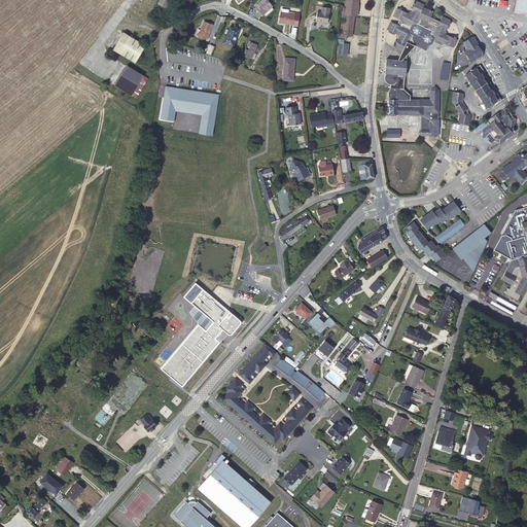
[(171,0),(160,0),(157,4),(166,9),(171,0)]
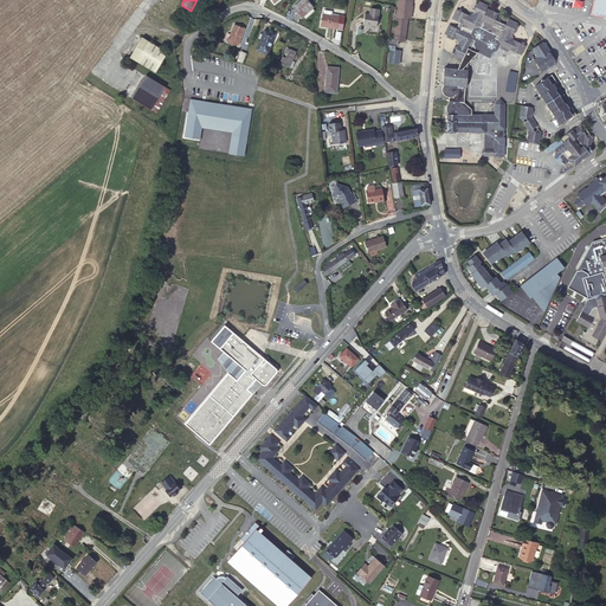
[(303,15),(311,8),(313,7),(307,0),(302,0),(295,7),(302,17),(303,15)]
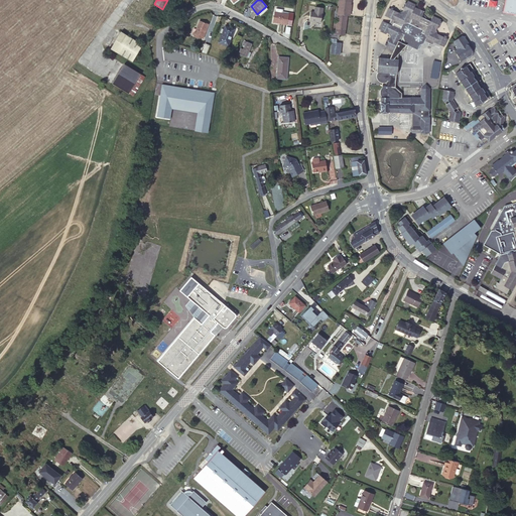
[(515,0),(504,0),(502,12),(515,14),(515,0)]
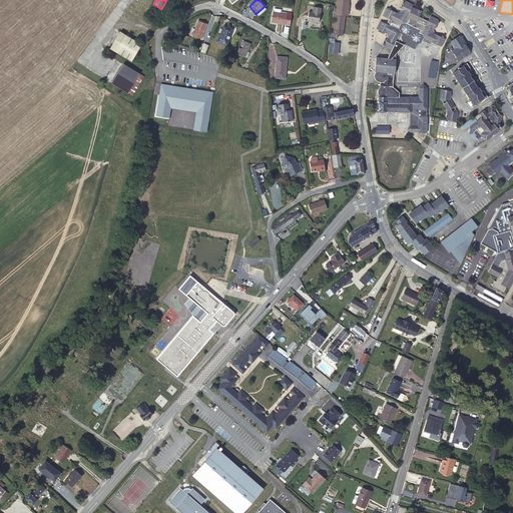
[(389,19),(387,24),(391,26),(392,23),(399,27),(401,24),(405,23),(424,31),(422,34),(424,37),(422,41),(430,44),(432,41),(441,46),(445,38),(444,38),(444,36),(439,33),(438,35),(435,33),(434,30),(435,27),(437,28),(439,22),(438,21),(438,20),(430,16),(428,21),(424,19),(424,18),(423,15),(421,14),(422,11),(417,8),(416,10),(412,8),(413,5),(405,1),(405,3),(403,2),(400,8),(402,8),(401,11),(397,13),(394,11),(395,10),(389,7),(388,9),(387,8),(383,16),(389,19)]
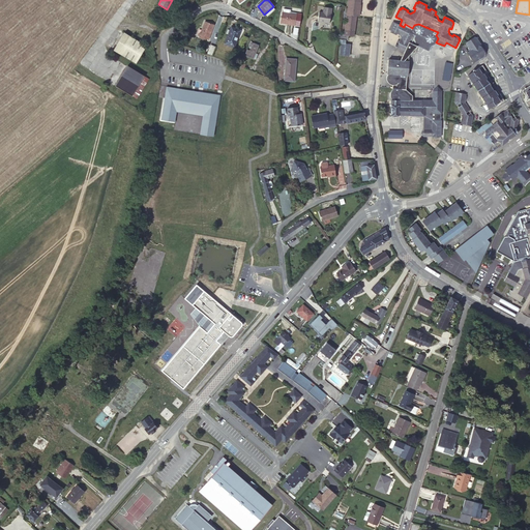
[(360,4),(349,3),(348,8),(347,15),(357,16),(359,16),(360,4)]
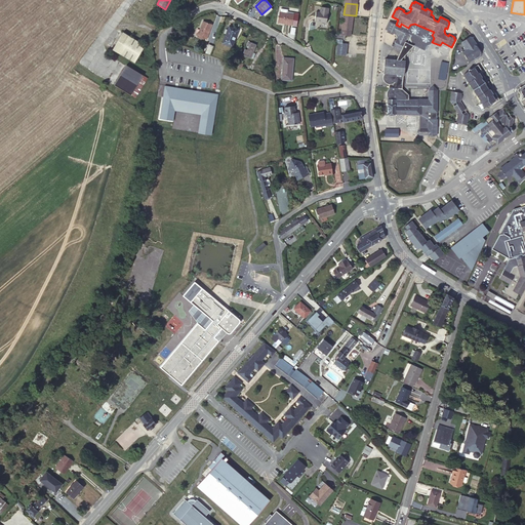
[(272,9),(270,7),(263,13),(265,15),(272,9)]
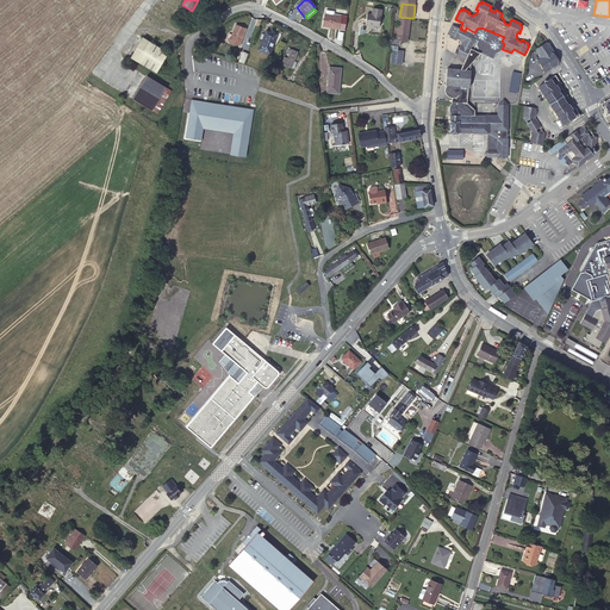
[(373,14),(372,14),(367,13),(367,19),(366,24),(379,26),(383,10),(375,8),(373,14)]
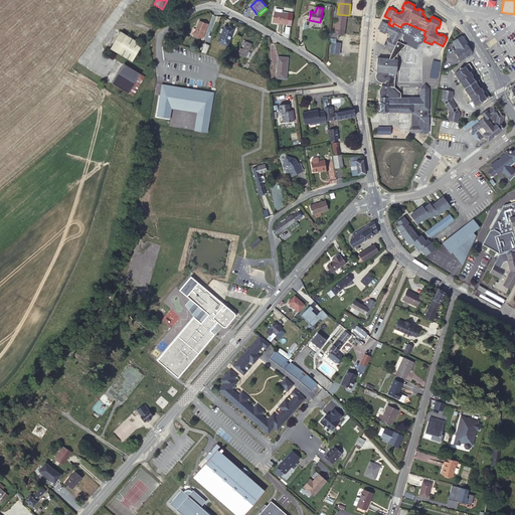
[(275,12),(273,20),(280,22),(280,23),(286,24),(288,14),(281,13),(276,12),(275,12)]
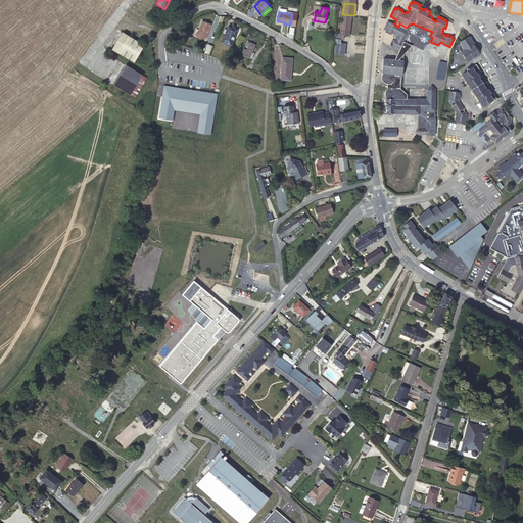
[(342,17),(340,35),(343,35),(349,36),(352,15),(342,14),(342,17)]
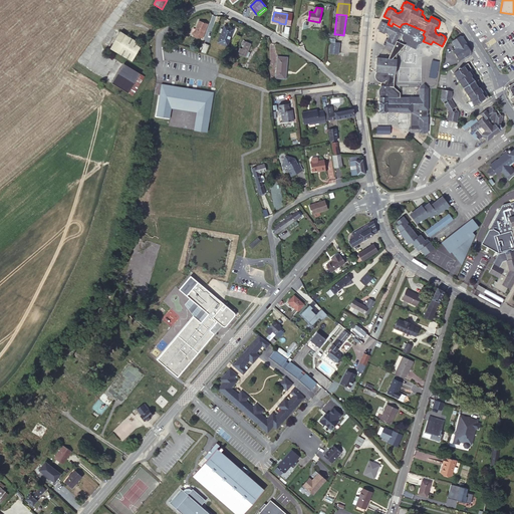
[(207,24),(199,21),(195,29),(193,28),(191,34),(202,38),(207,24)]
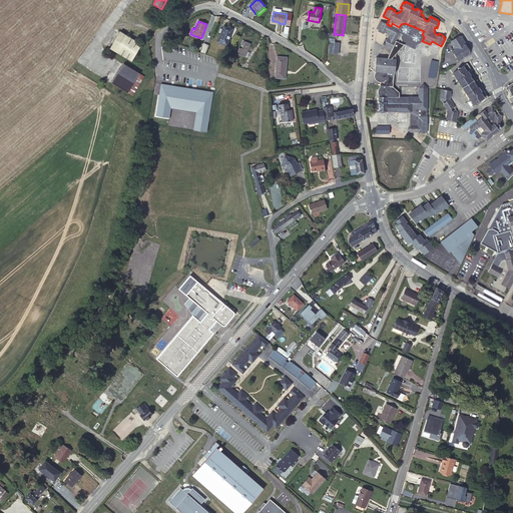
[(380,95),(380,97),(399,97),(399,92),(393,87),(394,76),(396,54),(398,50),(401,51),(404,44),(403,44),(401,37),(402,34),(400,33),(398,28),(399,27),(392,23),(391,26),(387,24),(381,21),(377,29),(379,30),(379,32),(384,34),(385,33),(387,34),(388,37),(387,39),(386,39),(383,44),(384,45),(384,46),(392,50),(388,59),(376,58),(375,71),(376,72),(374,75),(374,78),(375,79),(376,80),(377,81),(378,82),(380,83),(380,86),(381,86),(380,87),(379,88),(379,90),(378,91),(379,94),(379,95),(380,95)]
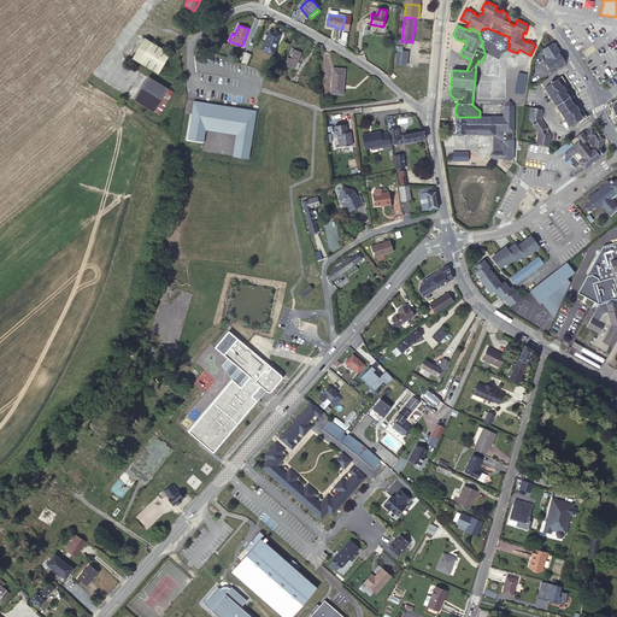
[(485,53),(486,53),(499,59),(503,53),(506,52),(507,50),(510,45),(507,41),(510,37),(487,28),(482,29),(480,33),(479,34),(481,40),(483,41),(482,45),(485,53)]
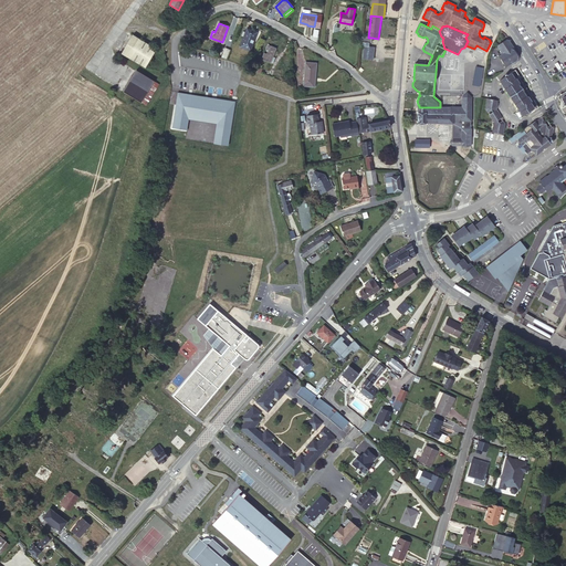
[(247,29),(245,32),(243,37),(240,46),(250,50),(257,32),(247,29)]
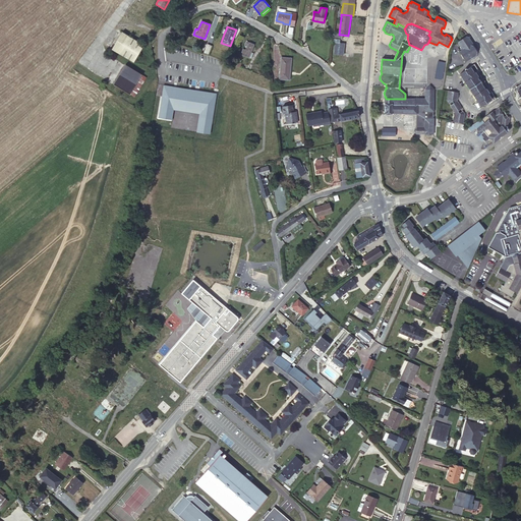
[(143,45),(122,32),(112,49),(133,62),(143,45)]
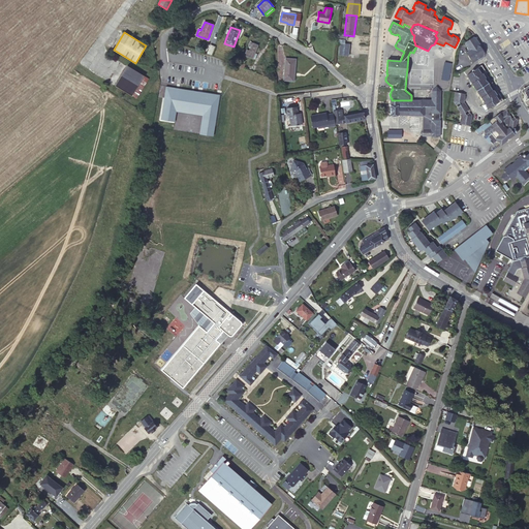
[(478,45),(479,43),(475,37),(473,37),(465,41),(465,44),(469,51),(466,53),(472,63),(478,59),(484,56),(484,53),(478,45)]
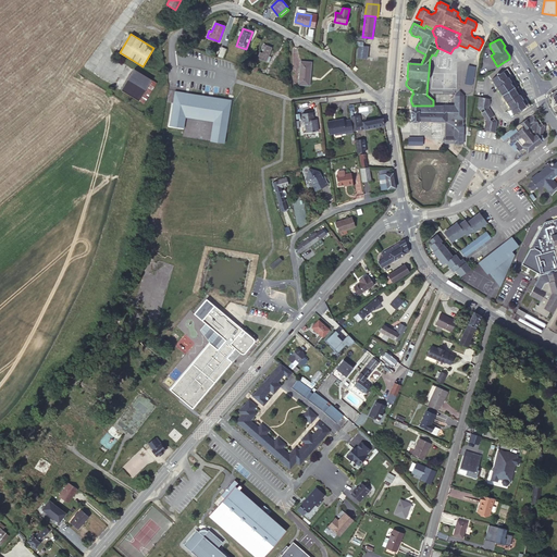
[(363,42),(356,40),(355,46),(358,46),(357,58),(368,59),(369,47),(363,46),(363,42)]
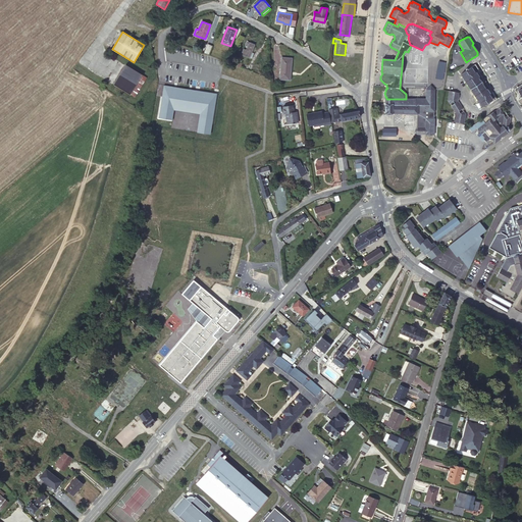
[(254,45),(247,42),(246,45),(248,46),(246,50),(244,49),(242,54),(250,57),(254,45)]
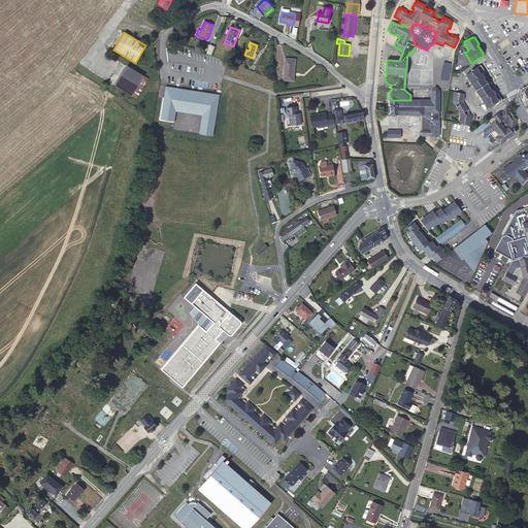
[(208,43),(204,53),(211,56),(215,46),(208,43)]
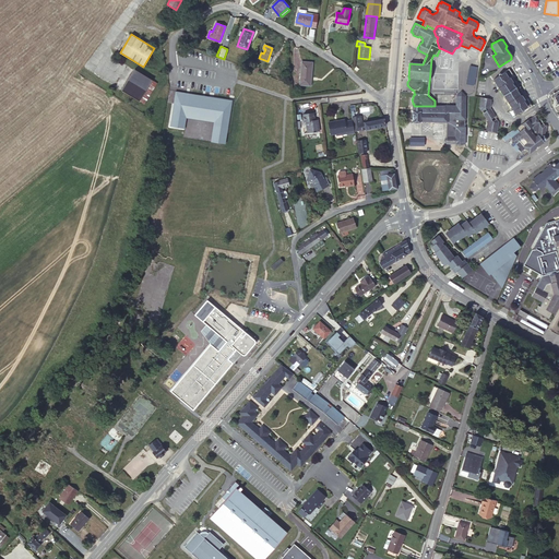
[(475,60),(465,60),(464,83),(474,83),(475,76),(475,70),(475,60)]
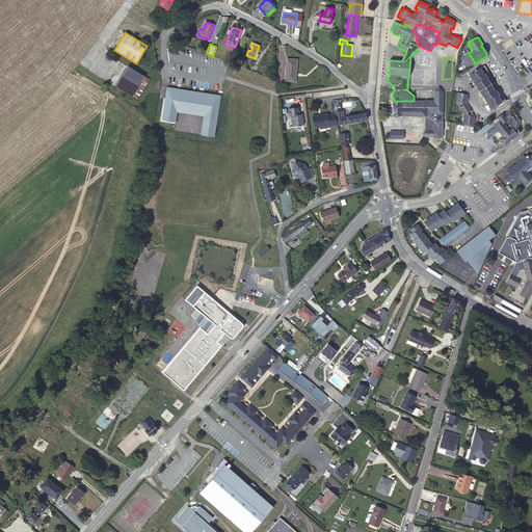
[(297,59),(288,58),(286,80),(295,81),(297,59)]
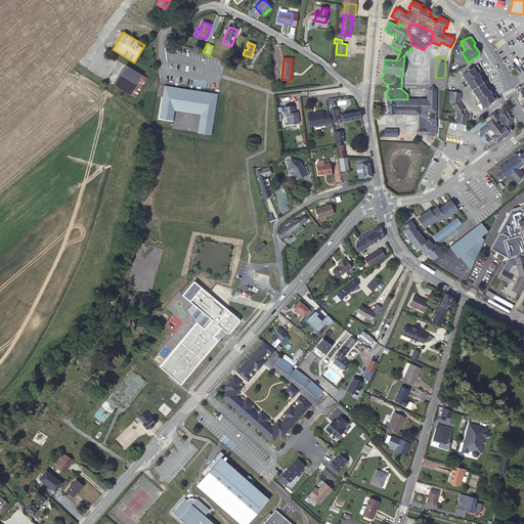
[(142,75),(126,64),(114,85),(131,95),(142,75)]
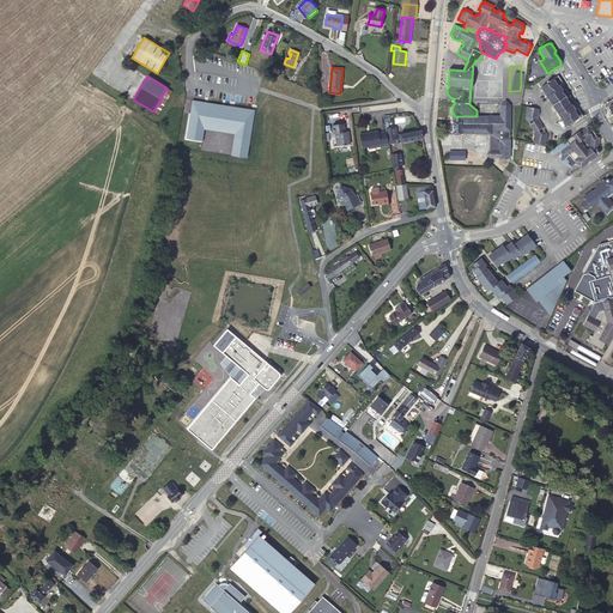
[(558,85),(562,83),(558,76),(553,79),(541,87),(565,125),(568,123),(572,125),(575,122),(576,119),(578,117),(558,85)]
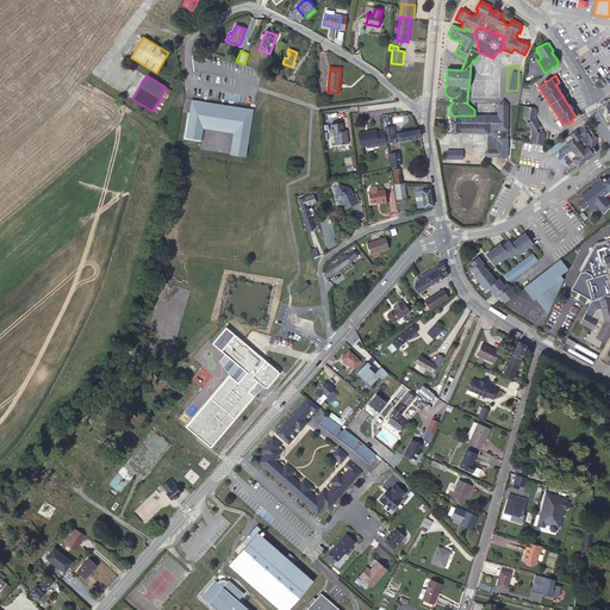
[(580,116),(559,82),(555,85),(576,117),(577,118),(580,116)]
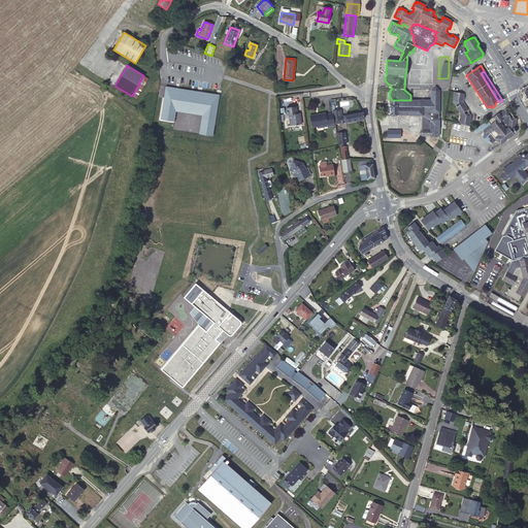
[(149,78),(143,75),(132,96),(136,98),(149,78)]
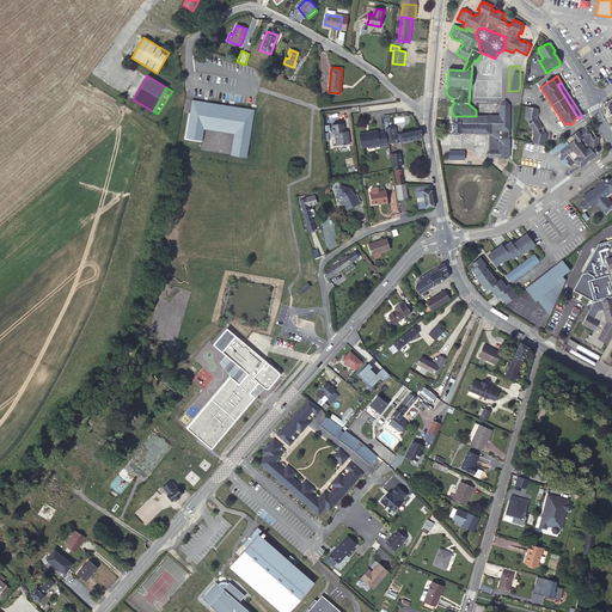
[(246,157),(255,110),(190,99),(184,136),(203,140),(204,129),(234,134),(231,154),(246,157)]
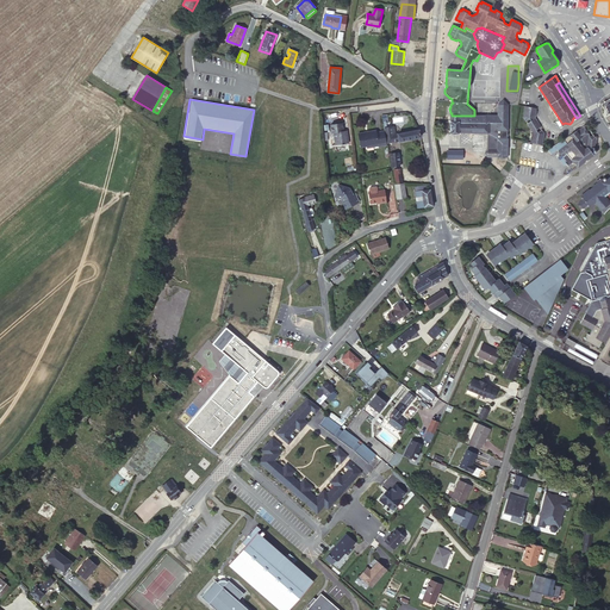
[(487,132),(487,149),(498,149),(498,130),(508,130),(508,105),(498,105),(498,114),(486,114),(486,116),(474,116),(452,116),(450,116),(450,134),(459,134),(459,132),(487,132)]
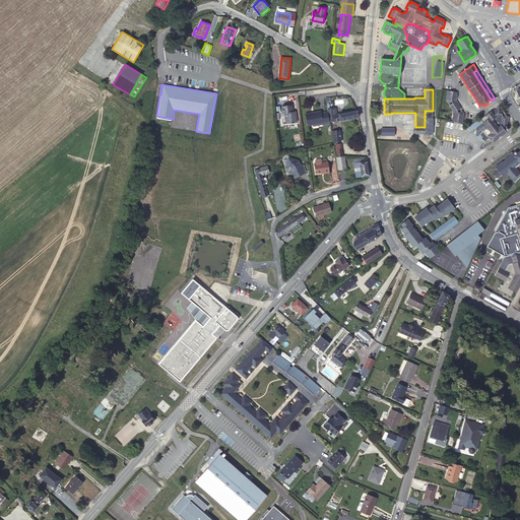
[(452,109),(458,105),(455,101),(457,92),(448,90),(446,100),(448,103),(451,101),(453,103),(450,105),(452,109)]
